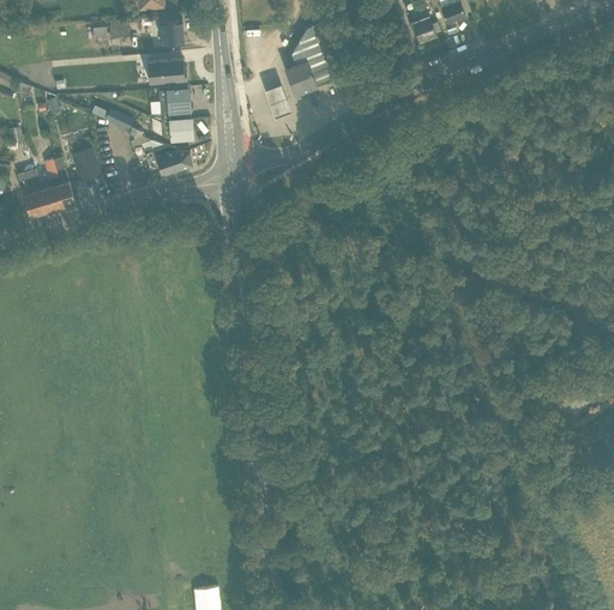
[(438,0),(447,23),(464,16),(458,0),(438,0)]
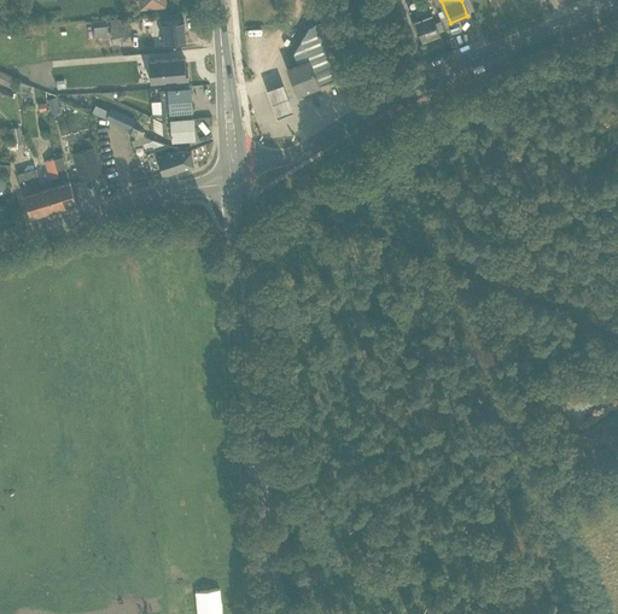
[(423,41),(438,35),(427,7),(413,13),(417,22),(412,23),(415,34),(419,33),(423,41)]
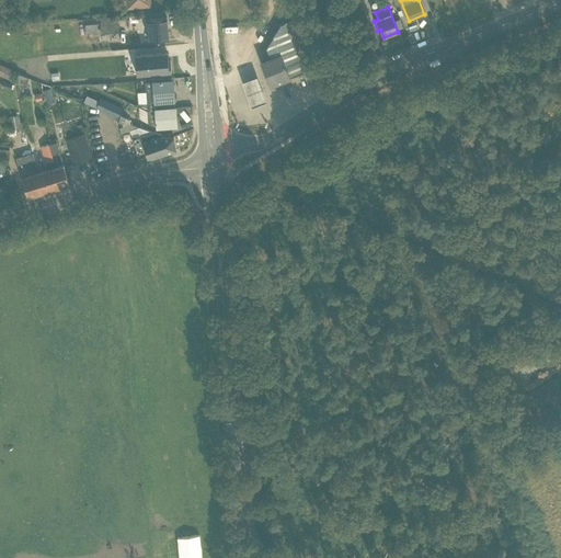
[(101,35),(118,34),(117,23),(115,23),(114,19),(100,20),(101,35)]
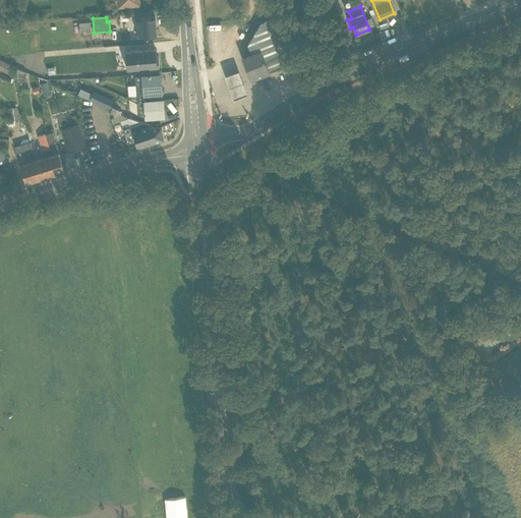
[(137,39),(156,38),(155,17),(135,19),(137,39)]
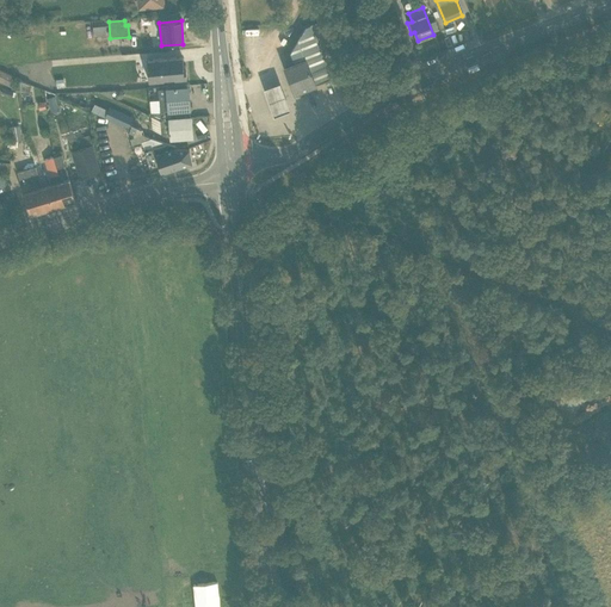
[(294,94),(331,80),(327,70),(340,66),(335,53),(333,53),(321,22),(304,29),(290,54),(294,66),(284,69),(294,94)]
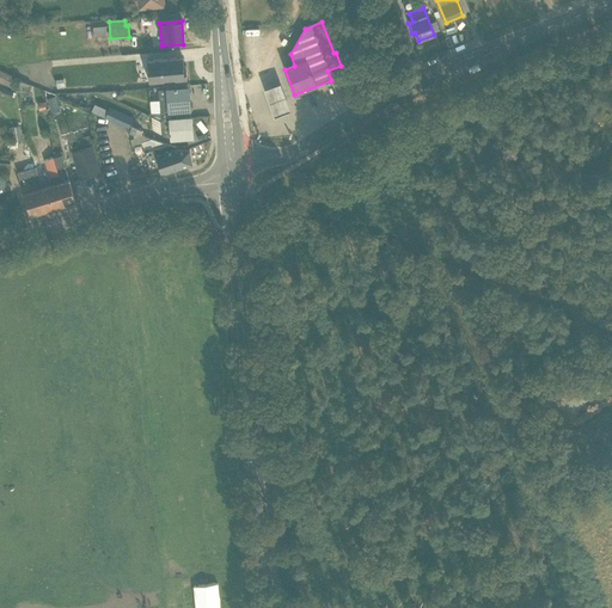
[(106,37),(106,28),(92,29),(93,38),(106,37)]
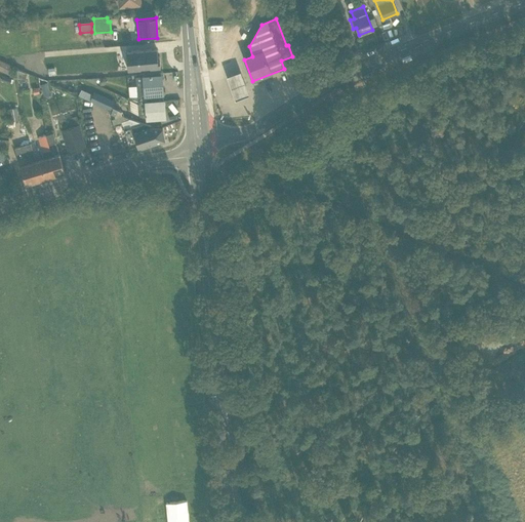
[(157,57),(156,49),(125,52),(127,72),(140,71),(140,69),(149,69),(150,70),(160,69),(159,57),(157,57)]
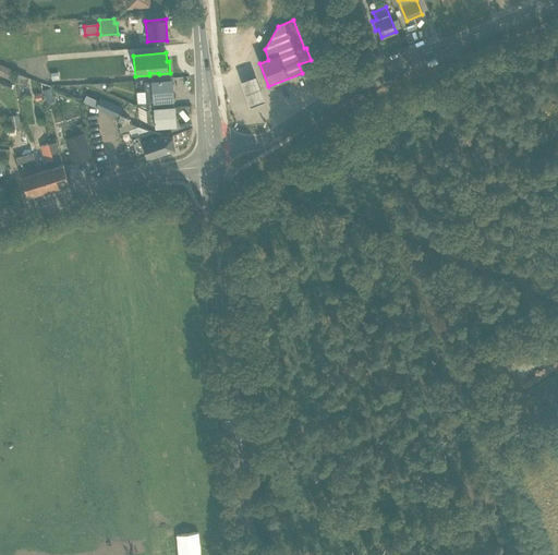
[(12,77),(13,73),(0,67),(0,76),(8,81),(12,77)]
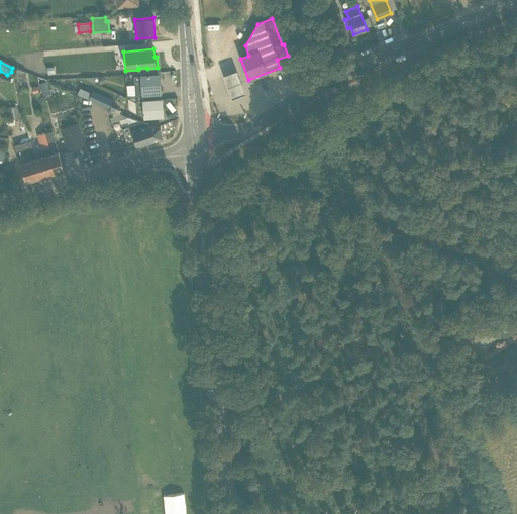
[(16,81),(25,82),(26,74),(16,70),(16,81)]
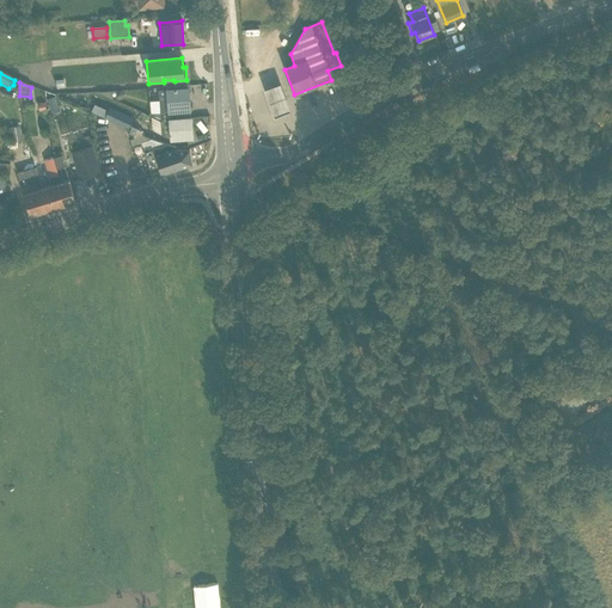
[(280,83),(264,87),(274,116),(289,110),(280,83)]
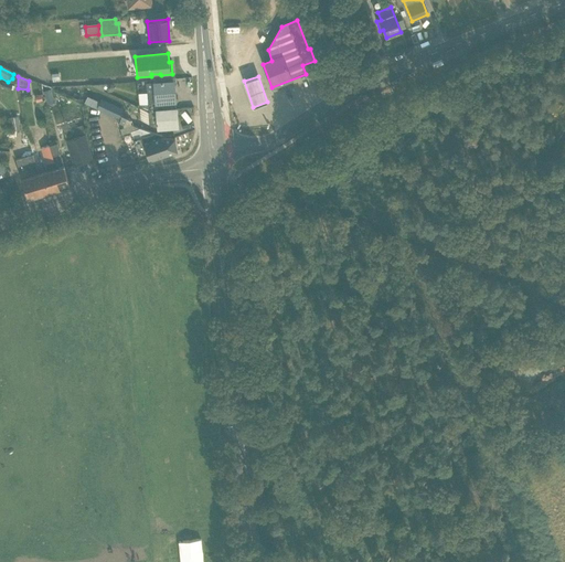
[(151,112),(176,109),(173,82),(152,84),(153,92),(148,93),(148,104),(151,104),(151,105),(144,106),(144,112),(151,110),(151,112)]
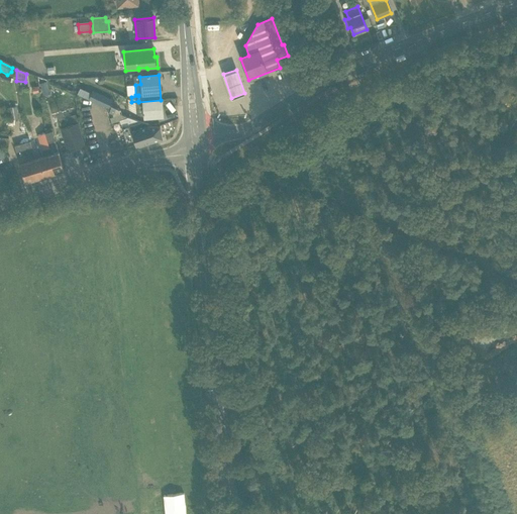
[(42,97),(50,94),(46,83),(39,85),(42,97)]
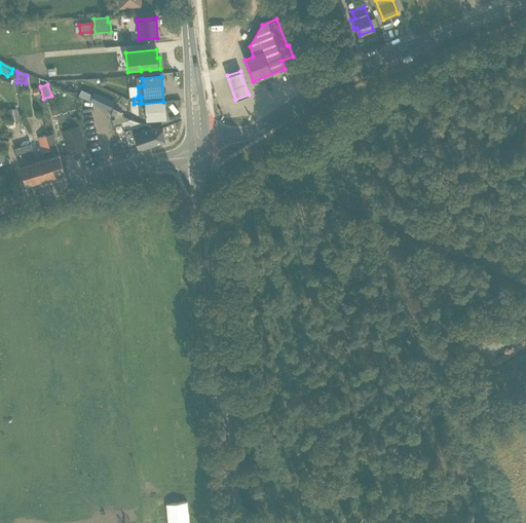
[(110,112),(114,103),(94,94),(92,96),(84,92),(82,99),(110,112)]
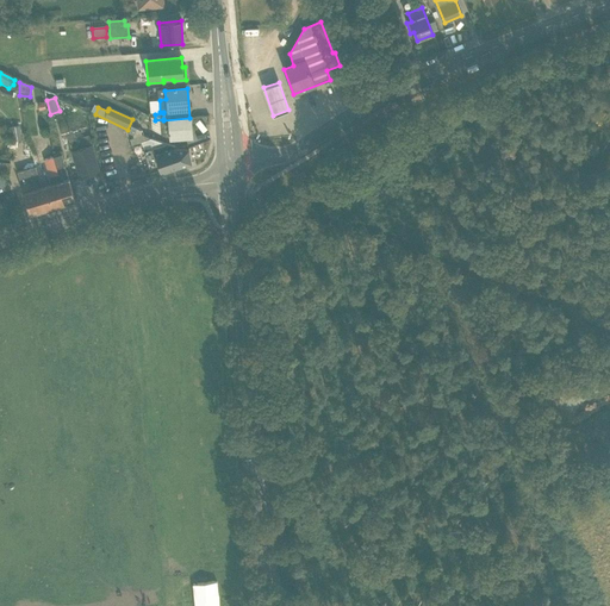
[(169,139),(191,137),(190,118),(163,120),(160,122),(161,135),(162,135),(162,137),(169,139)]
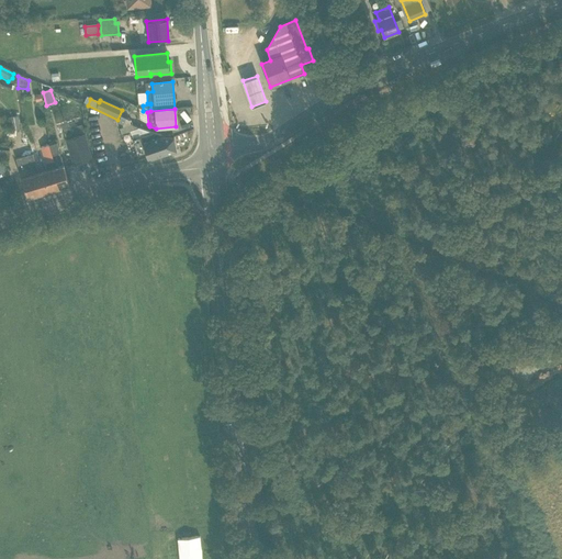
[(12,132),(20,131),(18,118),(10,119),(12,132)]
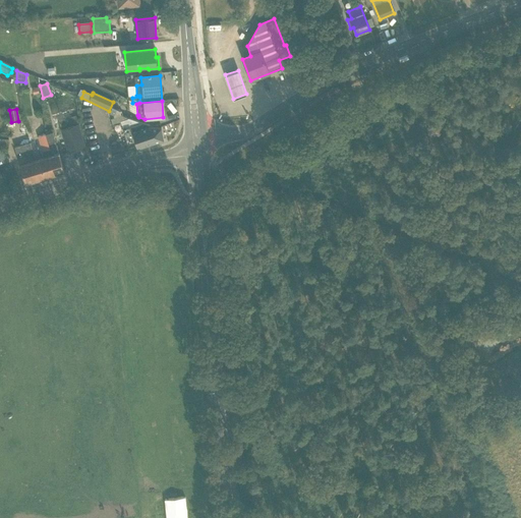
[(68,154),(85,148),(75,116),(58,122),(68,154)]
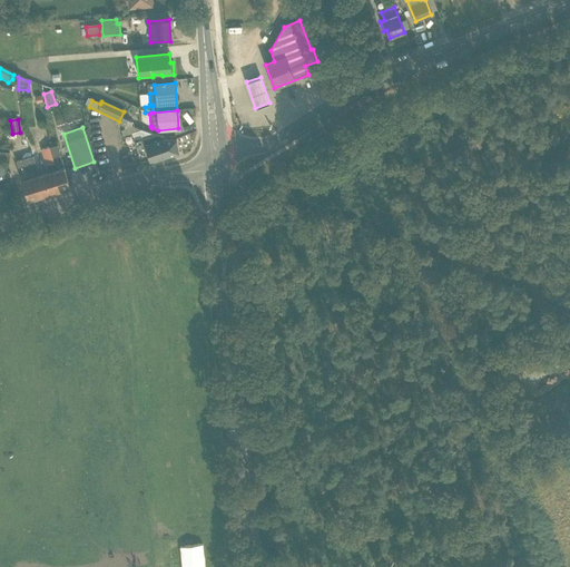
[(150,164),(178,154),(176,140),(164,139),(163,137),(155,135),(153,135),(140,130),(138,132),(141,139),(148,158),(150,164)]
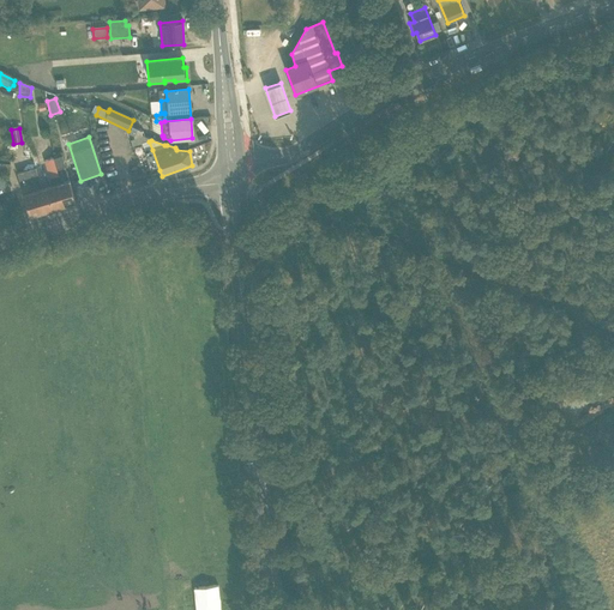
[(150,174),(160,170),(152,150),(144,153),(150,174)]
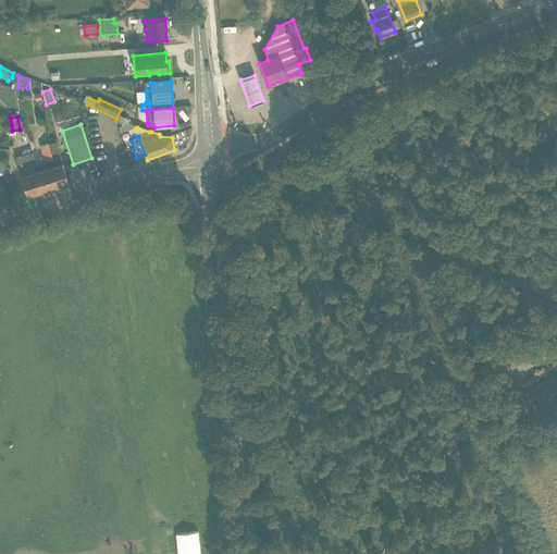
[(58,187),(69,184),(56,140),(47,143),(48,145),(47,145),(58,187)]
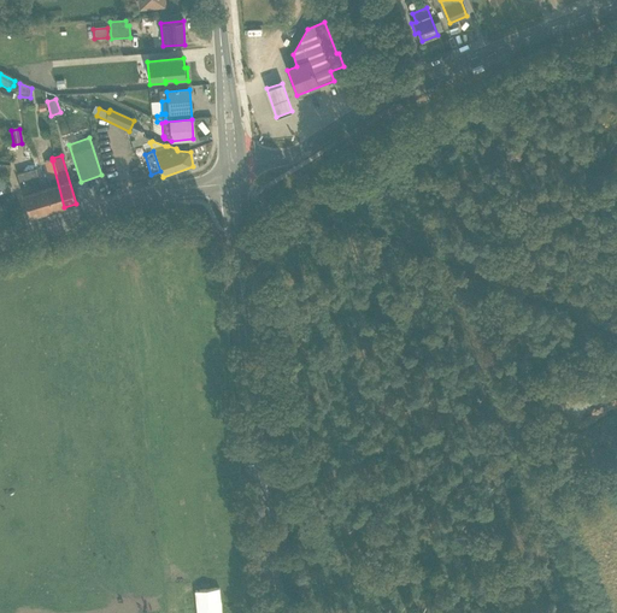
[(64,207),(52,160),(45,163),(51,187),(47,188),(53,211),(64,207)]
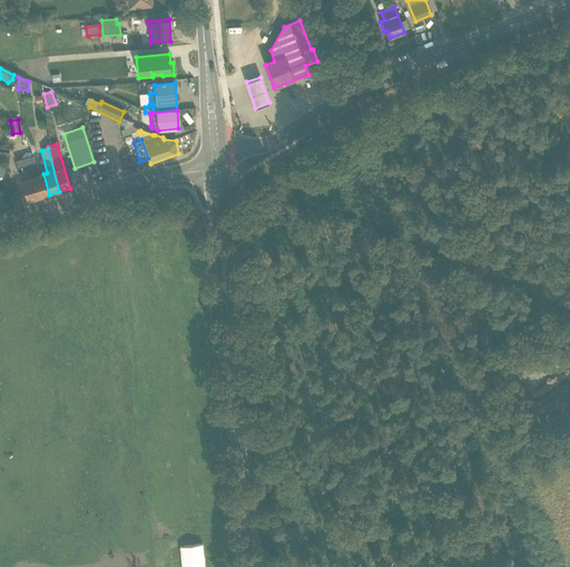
[(0,162),(9,163),(9,154),(0,153),(0,162)]
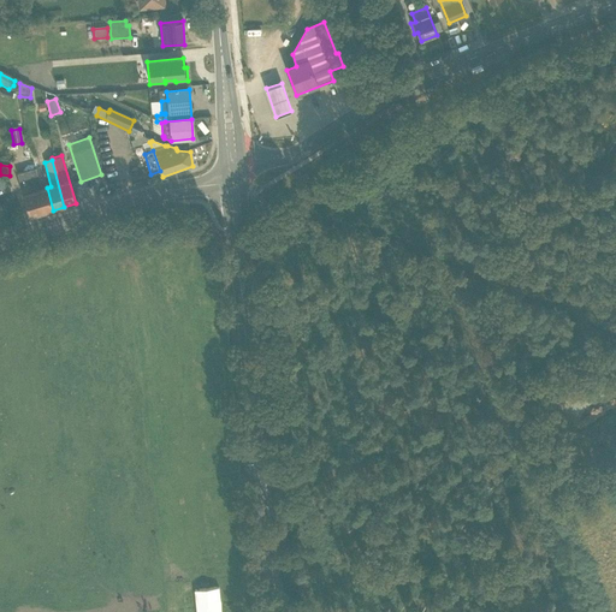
[(42,214),(53,211),(47,188),(42,189),(35,170),(29,172),(42,214)]
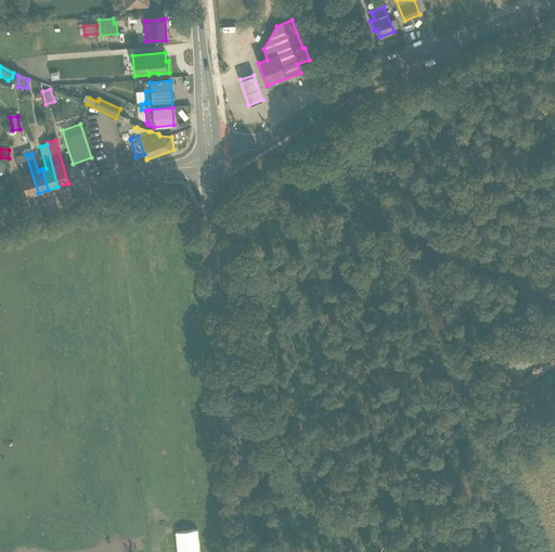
[(27,196),(38,193),(26,155),(15,157),(27,196)]
